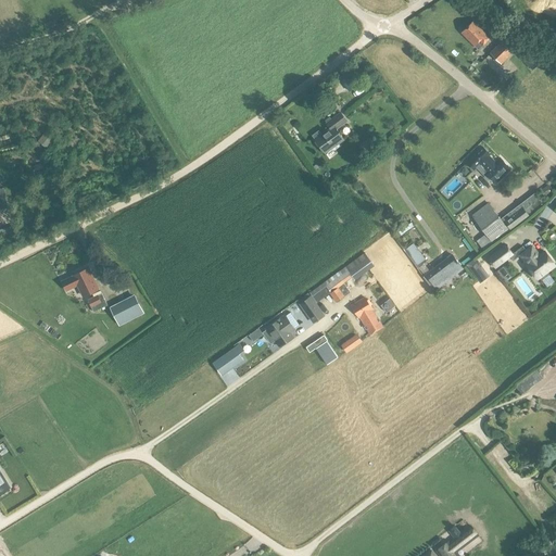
[(478,50),(490,38),(474,21),(462,33),(478,50)]
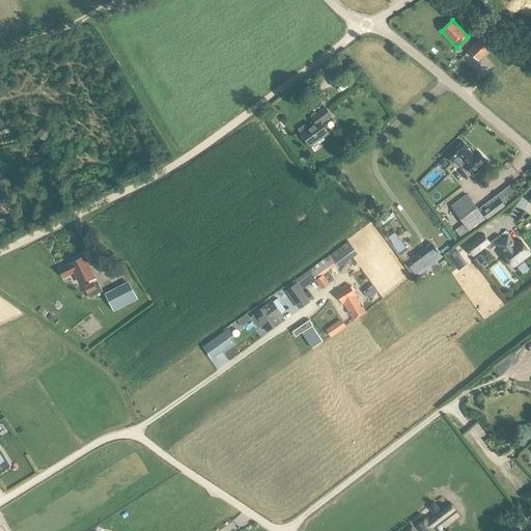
[(484,34),(479,39),(468,50),(479,61),(496,46),(495,45),(485,34),(484,34)]
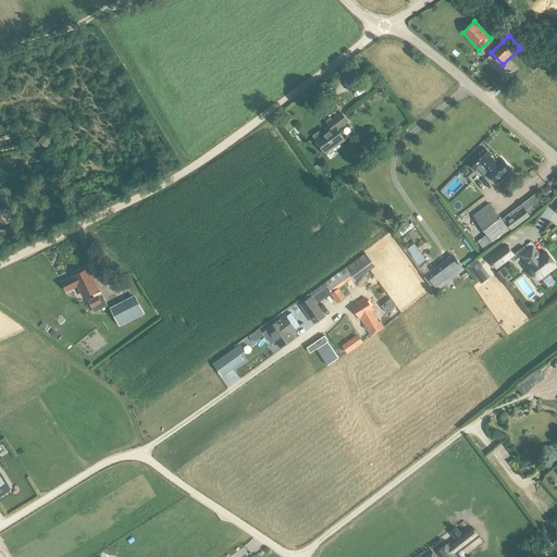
[(541,62),(530,50),(520,59),(527,66),(529,65),(533,71),(541,62)]
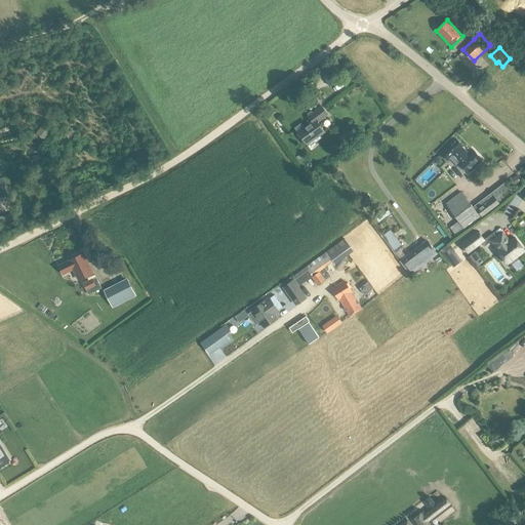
[(308,116),(312,121),(297,132),(307,146),(325,132),(318,123),(329,115),(322,106),(308,116)]
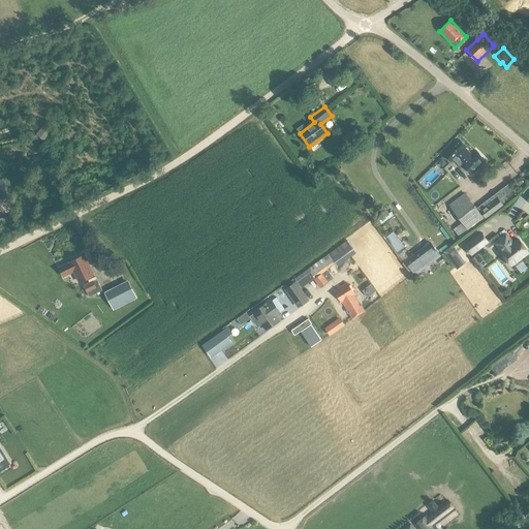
[(348,138),(344,142),(348,147),(362,136),(355,129),(346,136),(348,138)]
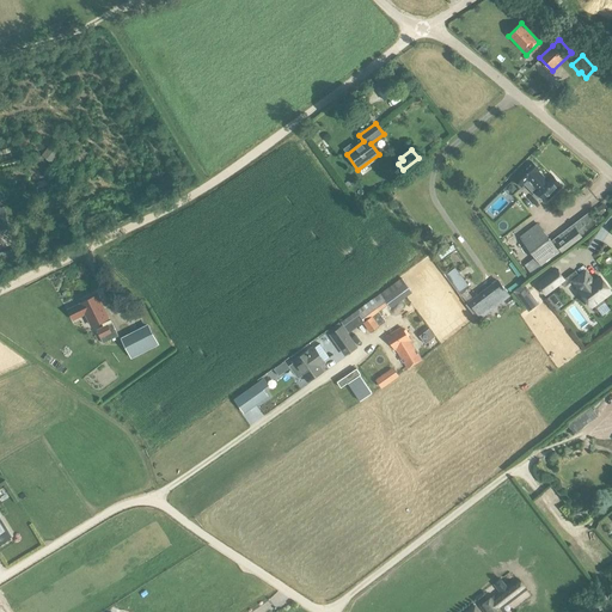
[(530,179),(521,171),(513,179),(521,188),(527,182),(534,189),(534,190),(546,202),(563,187),(550,173),(545,179),(538,171),(530,179)]
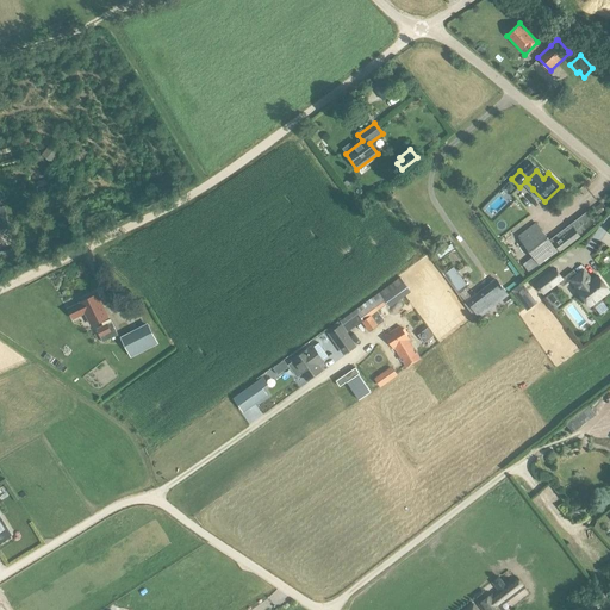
[(543,269),(598,226),(587,212),(549,241),(536,223),(518,237),(533,256),(523,263),(531,274),(541,266),(543,269)]
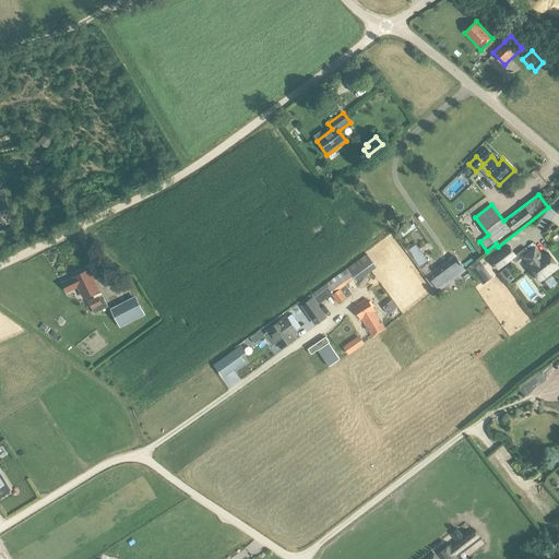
[(416,245),(406,252),(420,270),(429,263),(416,245)]
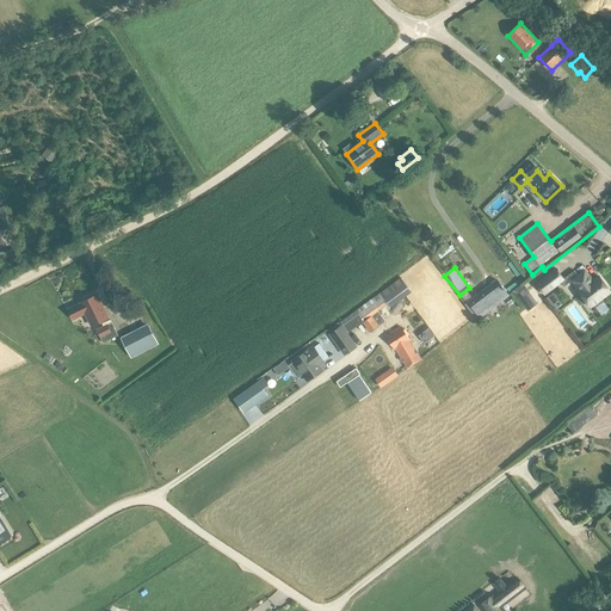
[(556,269),(536,284),(544,296),(561,283),(563,287),(571,282),(579,291),(578,291),(591,309),(594,307),(596,309),(596,308),(604,302),(603,300),(610,292),(610,291),(598,276),(593,279),(585,269),(578,275),(575,271),(563,279),(556,269)]
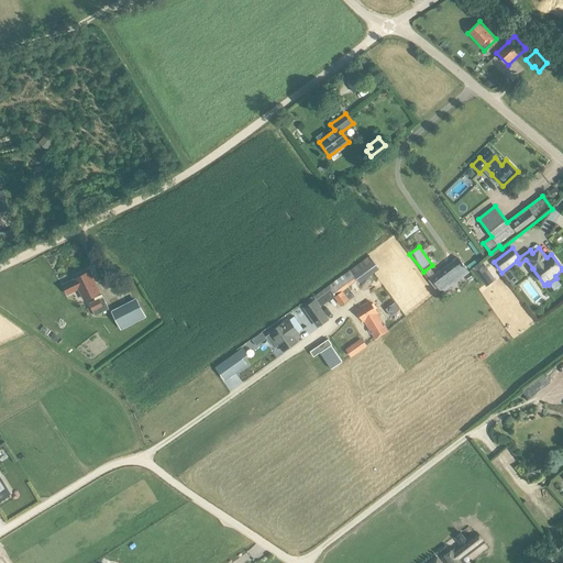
[(379,269),(370,255),(350,271),(360,284),(379,269)]
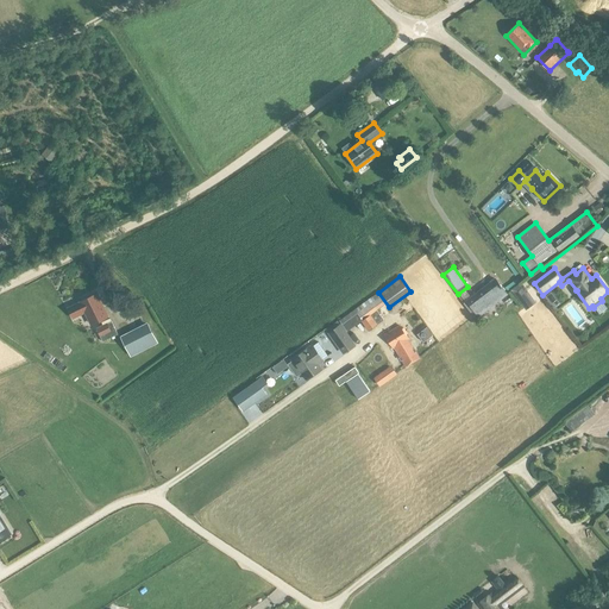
[(464,303),(475,316),(506,293),(496,280),(495,280),(493,280),(491,281),(491,283),(464,303)]
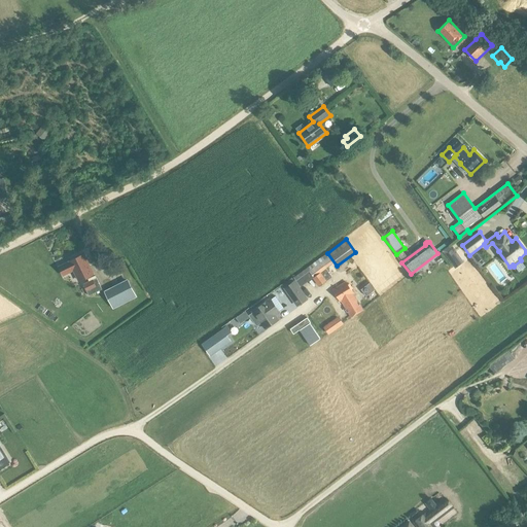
[(454,267),(458,264),(452,254),(456,251),(451,245),(443,252),(454,267)]
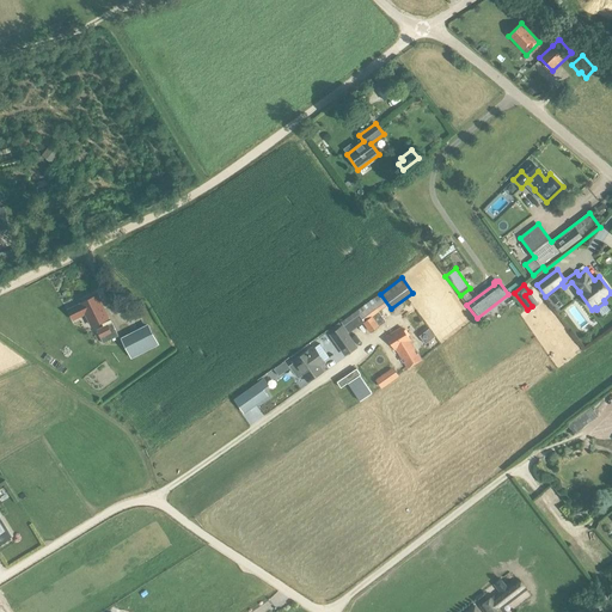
[(579,300),(569,286),(545,301),(555,316),(579,300)]
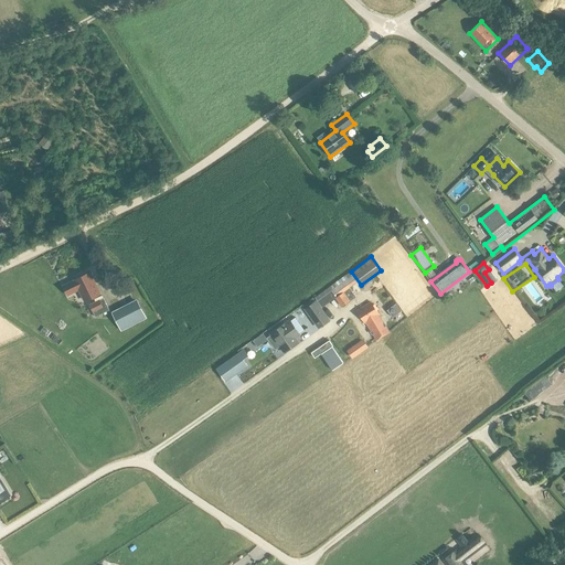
[(85,301),(92,299),(100,295),(89,273),(74,280),(75,281),(63,287),(67,296),(80,290),(82,297),(83,297),(85,301)]
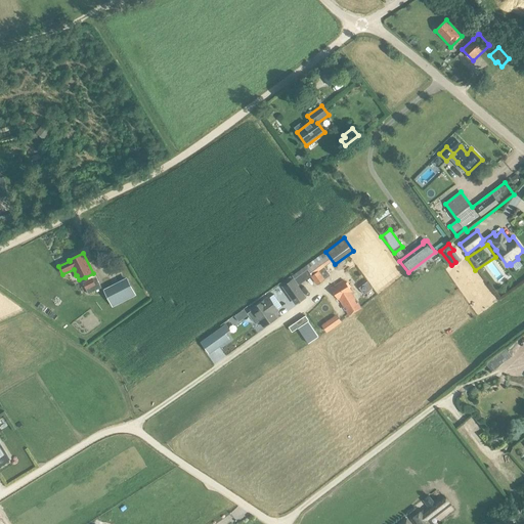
[(306,266),(312,275),(324,267),(317,257),(306,266)]
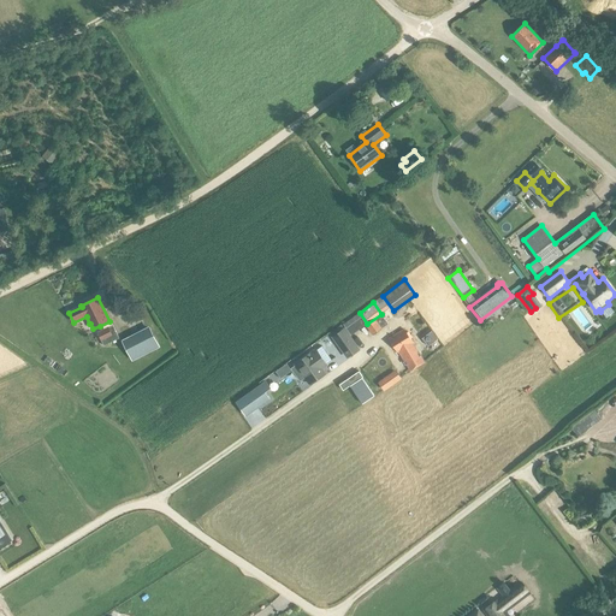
[(367,324),(366,325),(373,336),(389,324),(381,314),(367,324)]
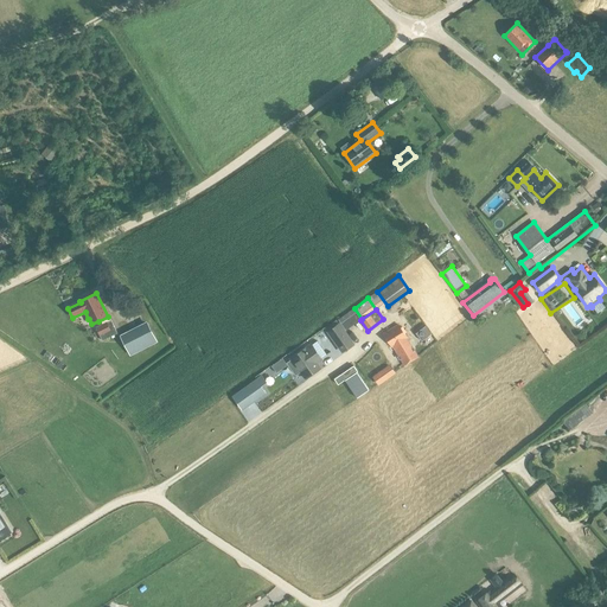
[(117,334),(110,318),(101,321),(102,325),(96,327),(101,340),(117,334)]
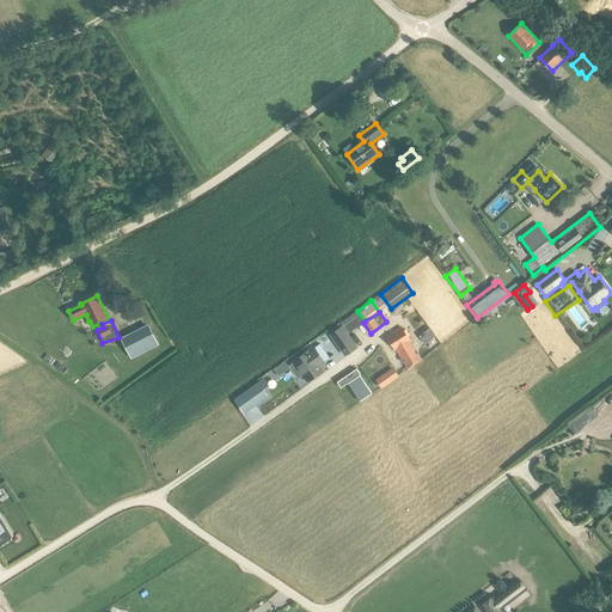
[(330,334),(342,326),(340,323),(328,330),(330,334)]
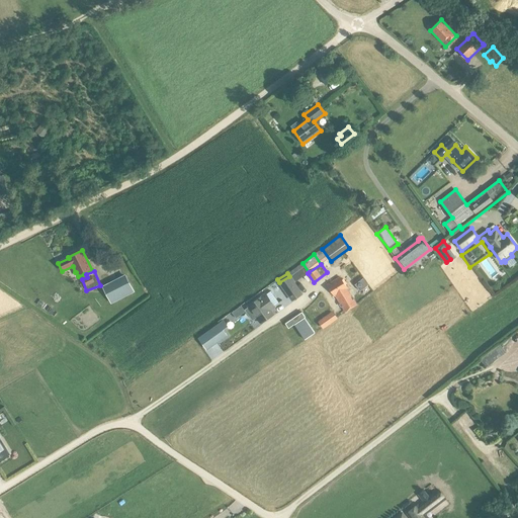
[(135,291),(125,275),(102,286),(111,304),(135,291)]
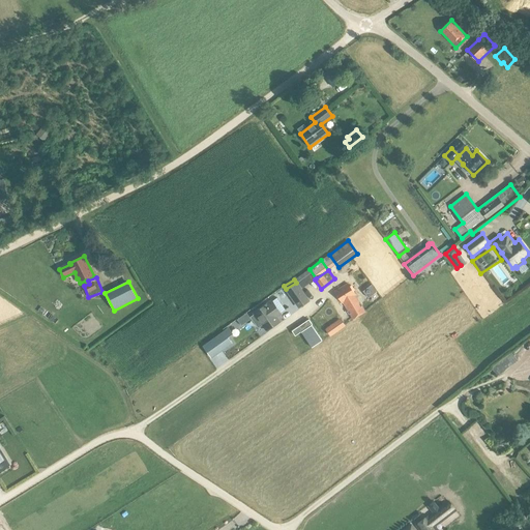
[(297,282),(286,289),(286,290),(298,308),(310,300),(297,282)]
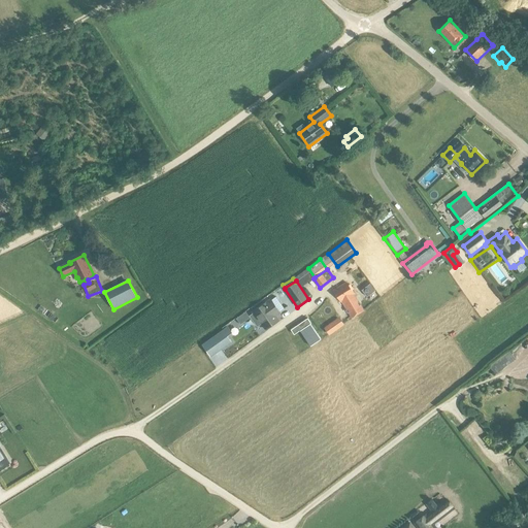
[(348,282),(333,291),(341,302),(342,302),(352,318),(364,310),(354,295),(355,294),(348,282)]
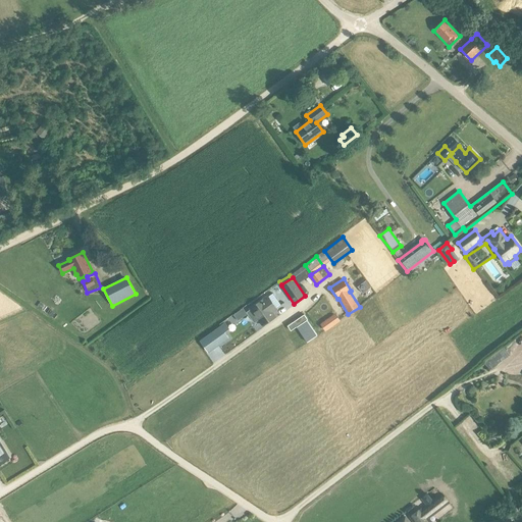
[(251,310),(247,313),(255,323),(259,320),(263,326),(276,316),(273,313),(277,309),(268,297),(268,296),(263,300),(263,299),(250,309),(251,310)]
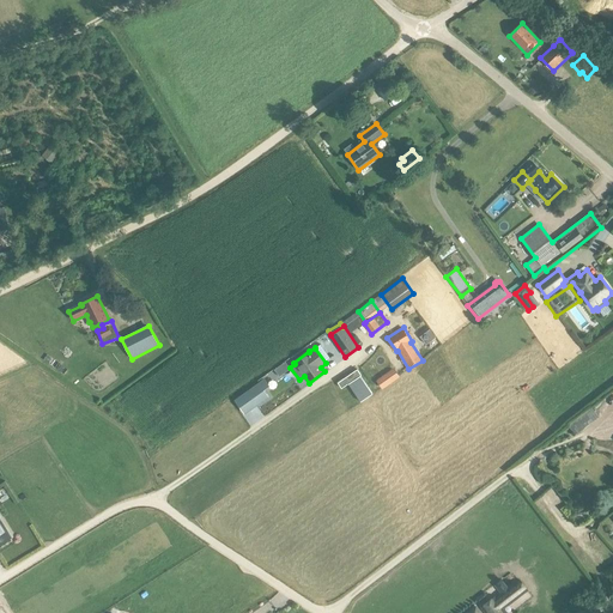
[(394,369),(377,381),(382,388),(400,376),(394,369)]
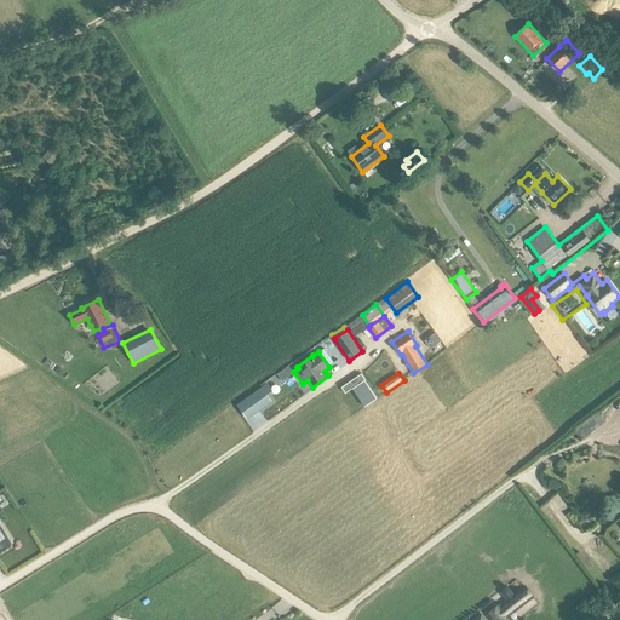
[(349,383),(342,388),(345,392),(352,388),(365,380),(361,374),(349,383)]
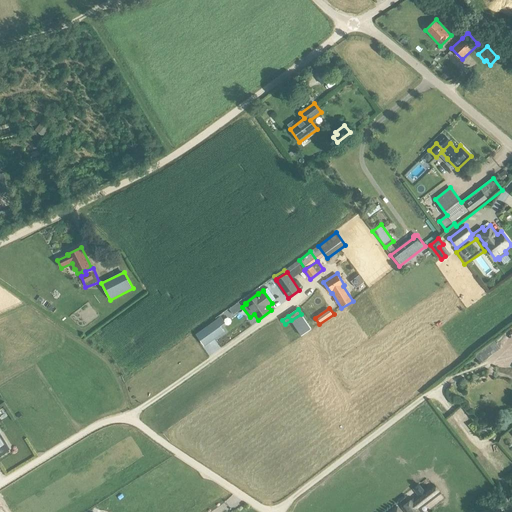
[(311,329),(301,314),(291,320),(301,336),(311,329)]
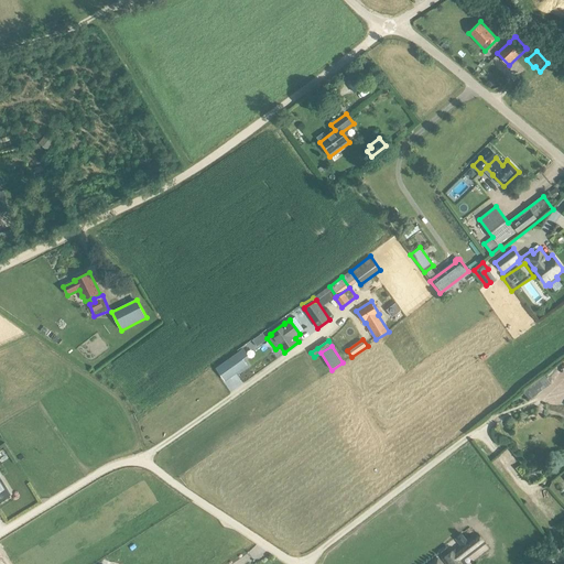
[(243,350),(217,369),(226,380),(246,366),(242,360),(248,356),(243,350)]
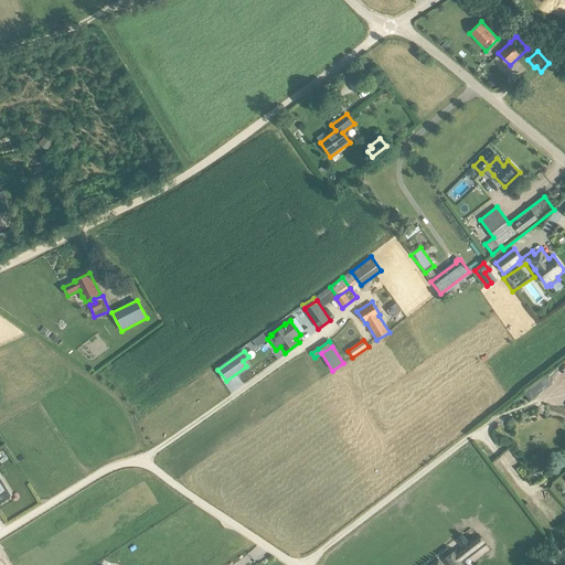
[(535,382),(523,391),(530,402),(543,392),(535,382)]
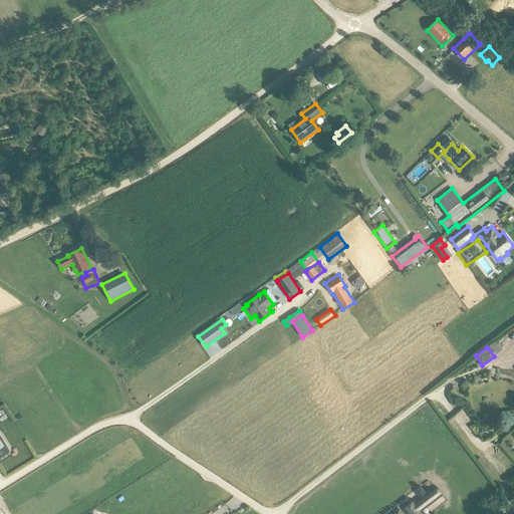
[(0,456),(9,451),(0,436),(0,456)]
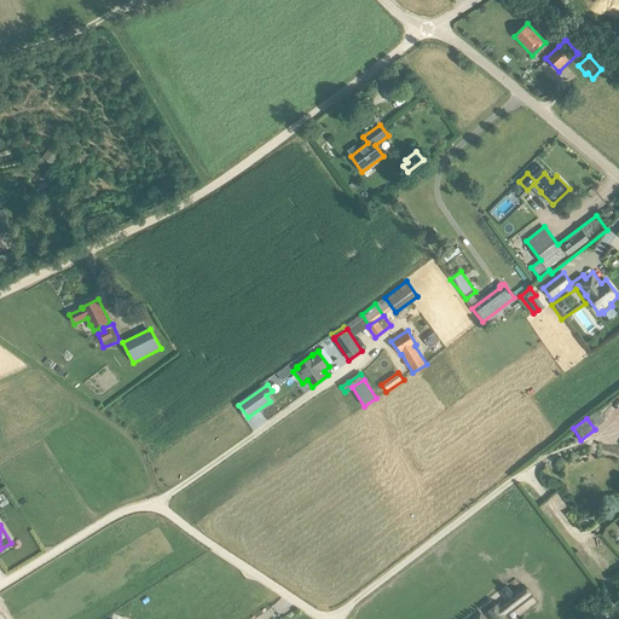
[(501,602),(485,614),(489,618),(512,618),(509,615),(532,597),(524,585),(513,594),(513,593),(508,586),(501,593),(504,599),(505,600),(501,603),(501,602)]
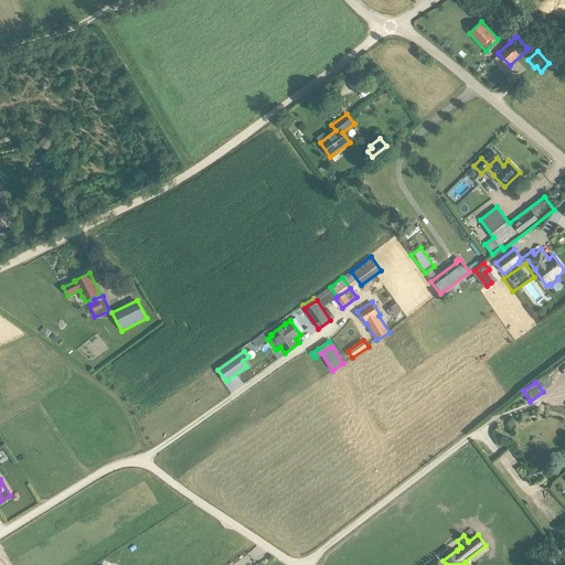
[(438,553),(441,557),(450,551),(447,546),(438,553)]
